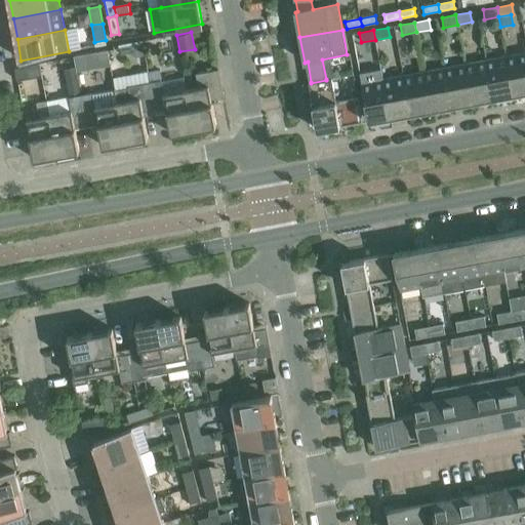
[(140,40),(119,45),(120,54),(130,52),(136,57),(144,55),(140,40)]
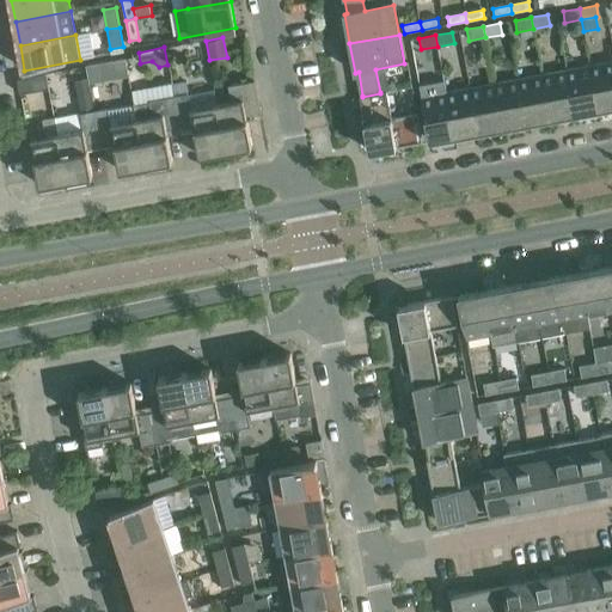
[(611,106),(611,61),(591,66),(599,110),(611,106)]
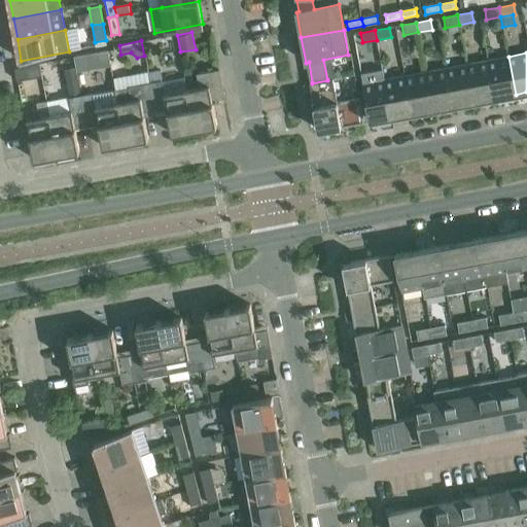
[(516,95),(508,57),(488,61),(494,98),(516,95)]
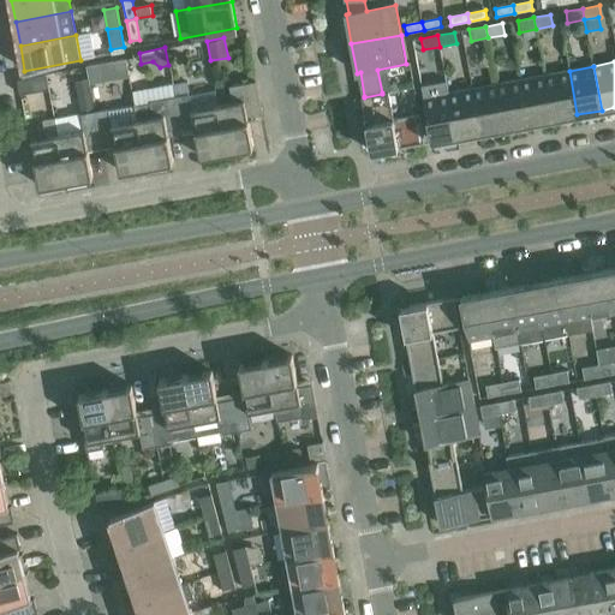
[(577,114),(569,71),(545,76),(553,119),(577,114)]
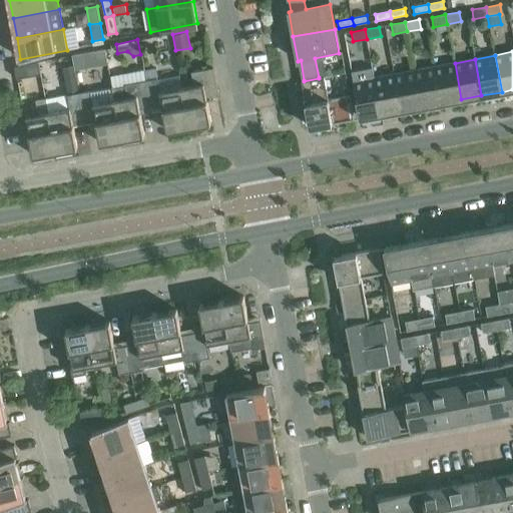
[(14,66),(16,79),(41,74),(38,62),(14,66)]
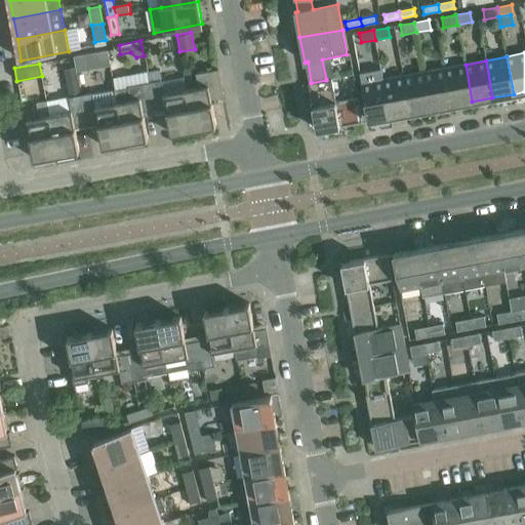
[(472,102),(466,65),(445,68),(451,106),(472,102)]
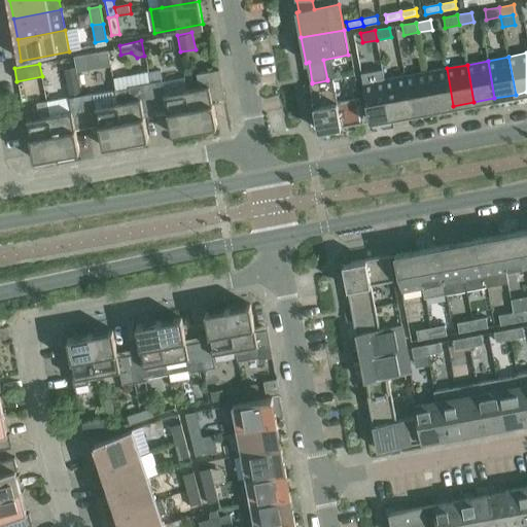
[(453,106),(447,68),(426,72),(432,109),(453,106)]
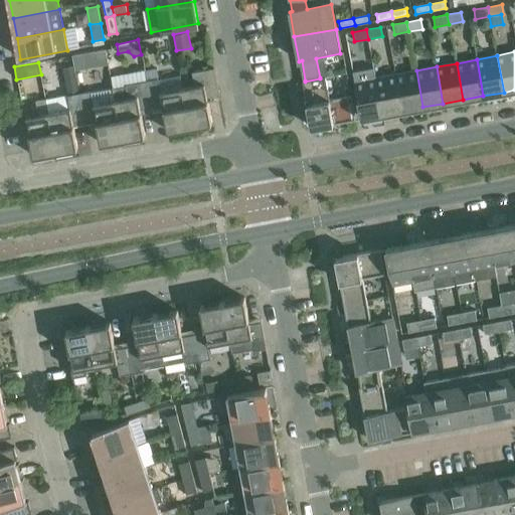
[(214,68),(192,72),(195,86),(183,88),(190,128),(212,124),(207,97),(219,95),(214,68)]
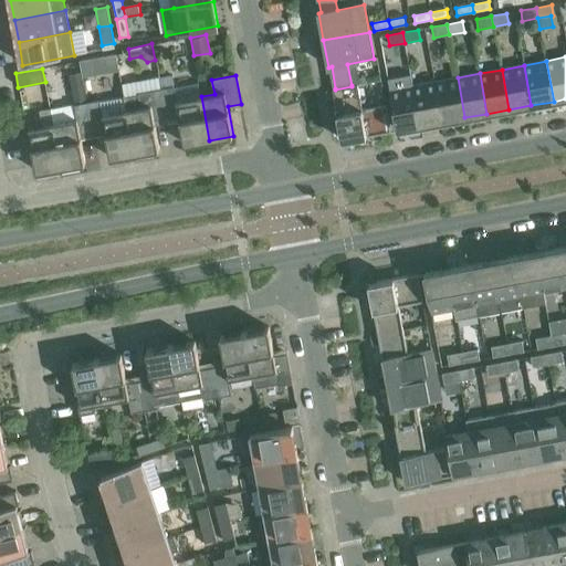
[(388,80),(397,130),(420,126),(412,86),(411,75),(388,80)]
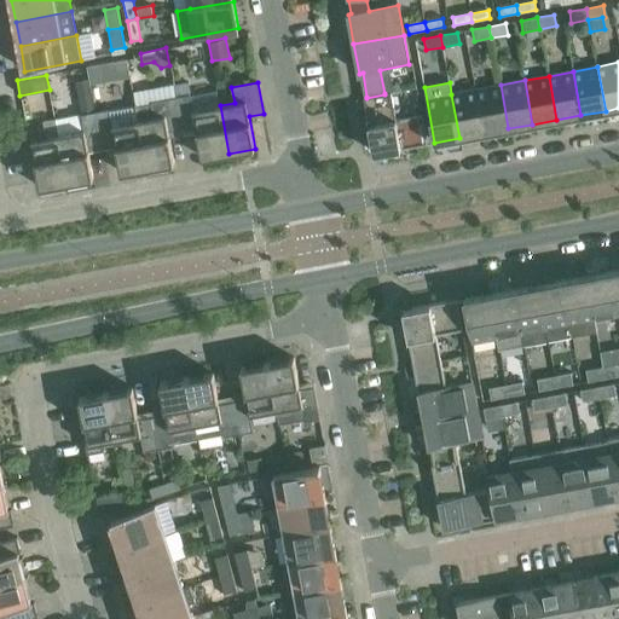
[(508,128),(501,85),(475,90),(484,133),(508,128)]
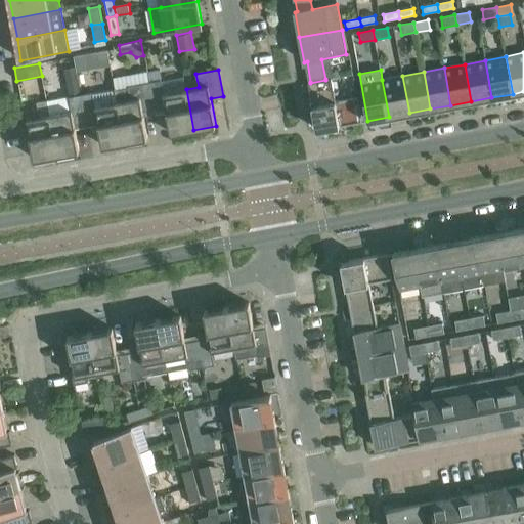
[(409,113),(402,76),(382,80),(389,117),(409,113)]
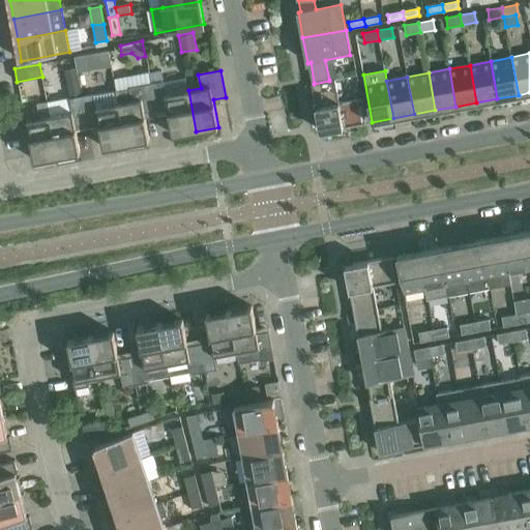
[(320,131),(366,123),(361,98),(340,102),(334,79),(329,80),(329,81),(314,84),(314,83),(312,83),(316,107),(320,131)]
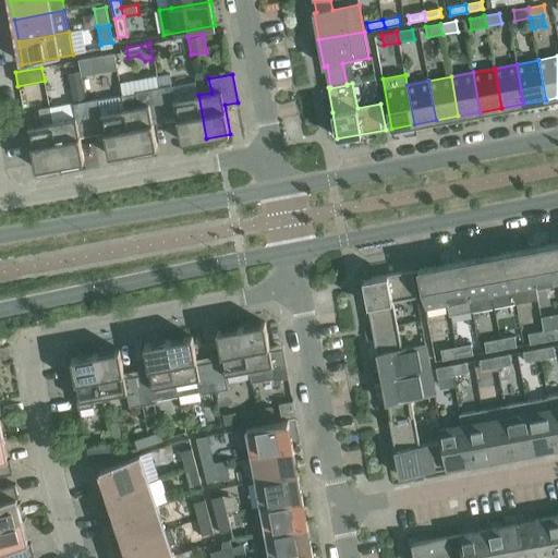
[(172,85),(159,87),(165,117),(177,114),(182,143),(206,138),(198,95),(174,99),(172,85)]
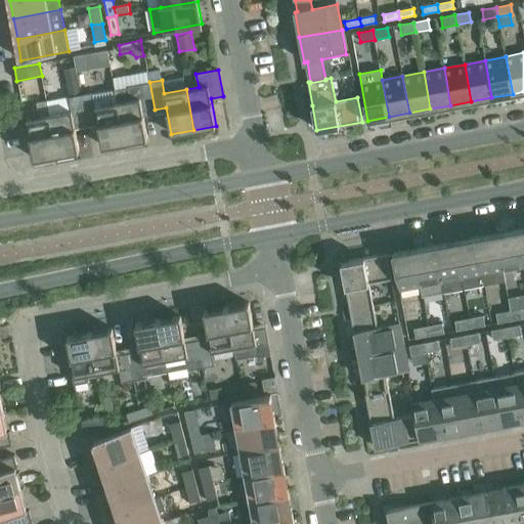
[(67,84),(69,95),(81,92),(79,82),(67,84)]
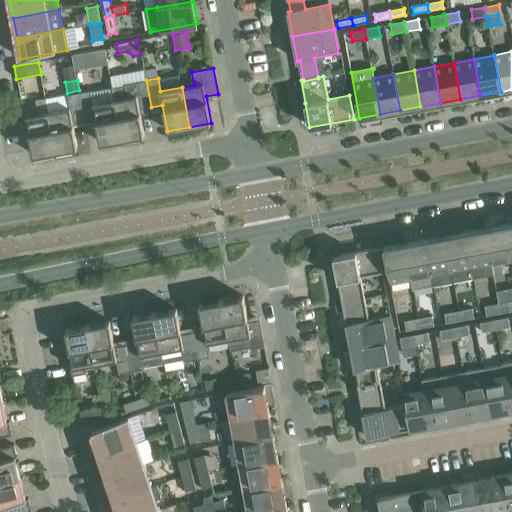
[(144,135),(139,109),(151,107),(146,80),(112,87),(122,139),(144,135)]
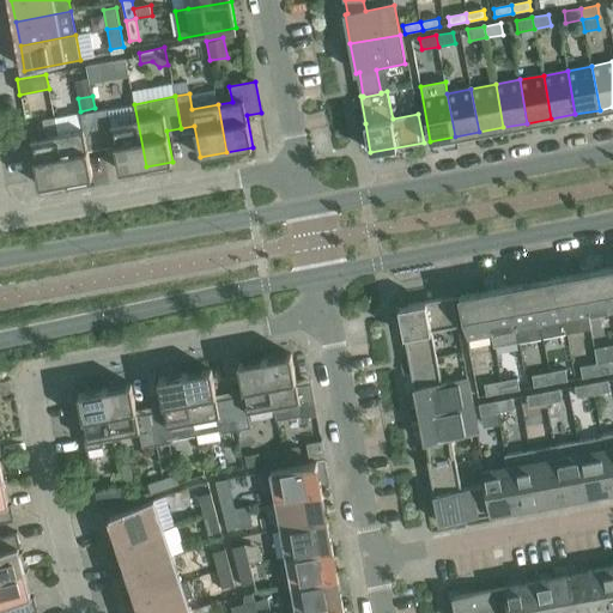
[(114,140),(120,171),(146,167),(134,104),(95,111),(101,143),(114,140)]
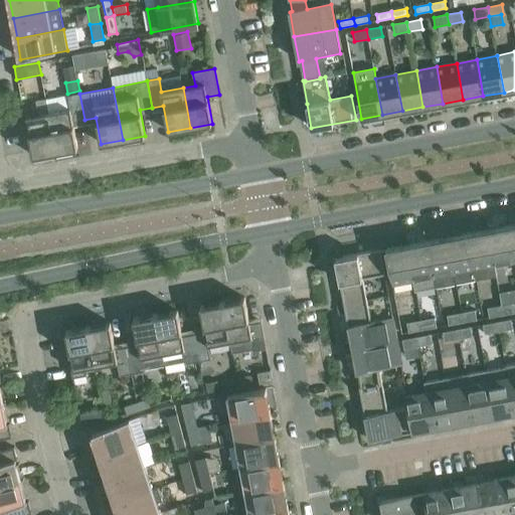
[(77,148),(72,122),(84,120),(79,94),(45,100),(48,113),(55,153),(77,148)]
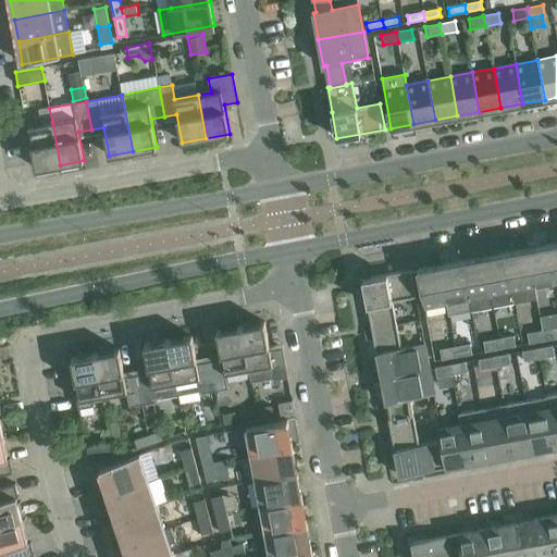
[(24,120),(28,141),(31,140),(36,170),(60,165),(52,122),(41,124),(40,116),(24,120)]
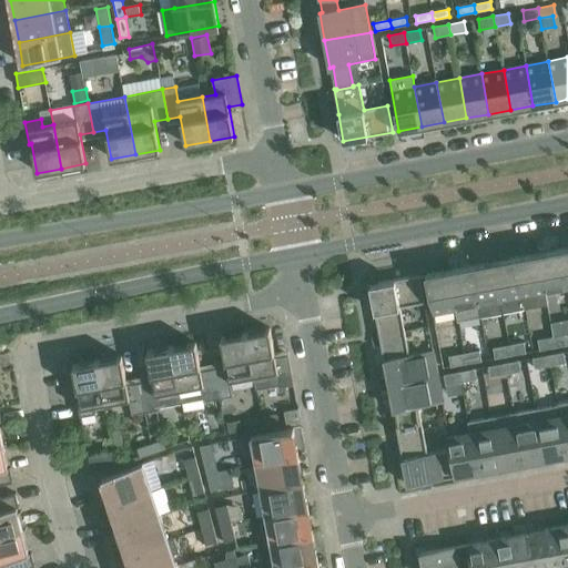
[(567,290),(560,250),(538,254),(545,294),(567,290)]
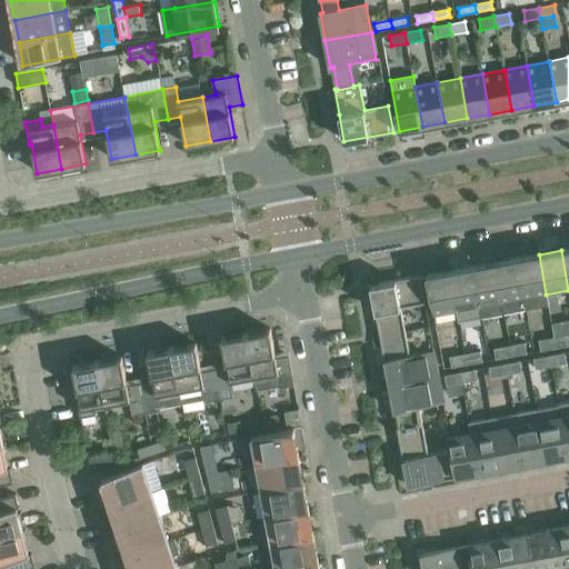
[(548,306),(546,295),(539,255),(517,258),(526,310),(548,306)]
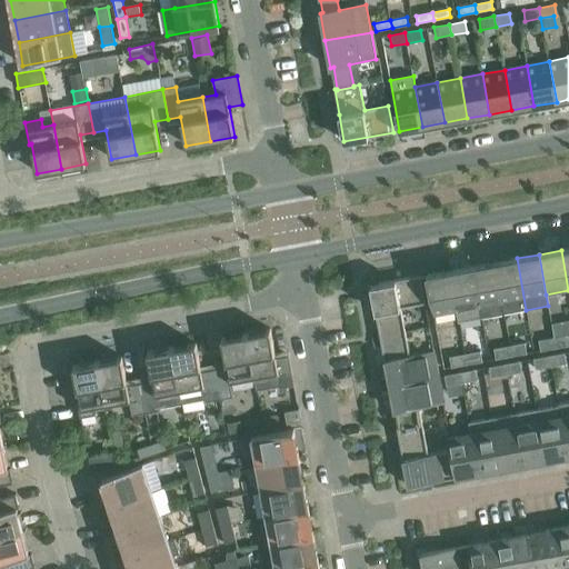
[(526,310),(517,258),(495,262),(503,313),(526,310)]
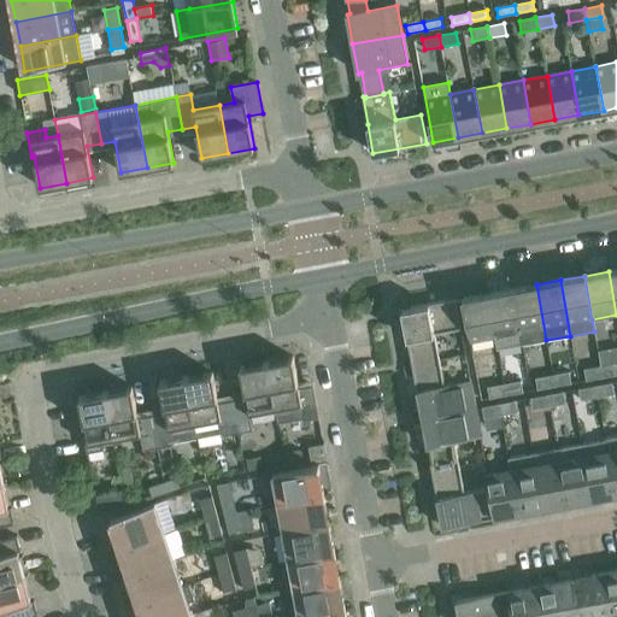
[(546,340),(536,285),(512,289),(522,345),(546,340)]
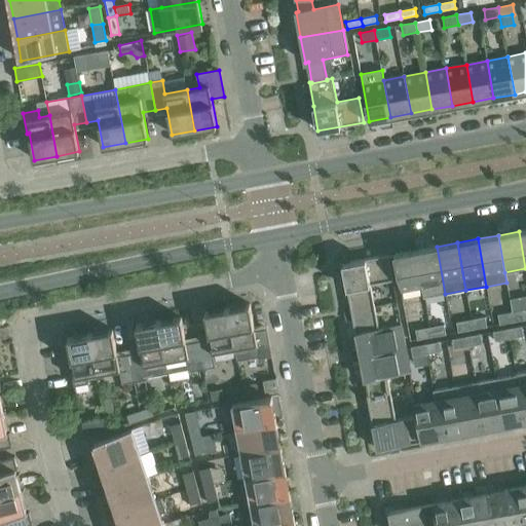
[(421,288),(423,298),(445,294),(437,247),(415,251),(422,288),(421,288)]
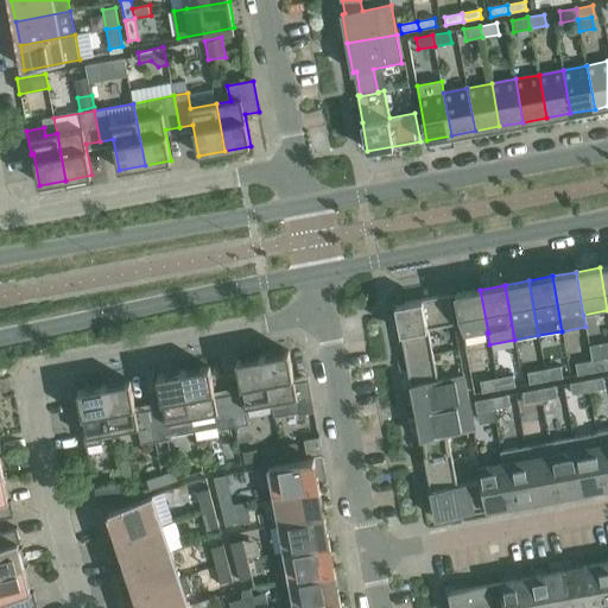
[(463,337),(487,333),(488,333),(480,290),(456,293),(463,337)]
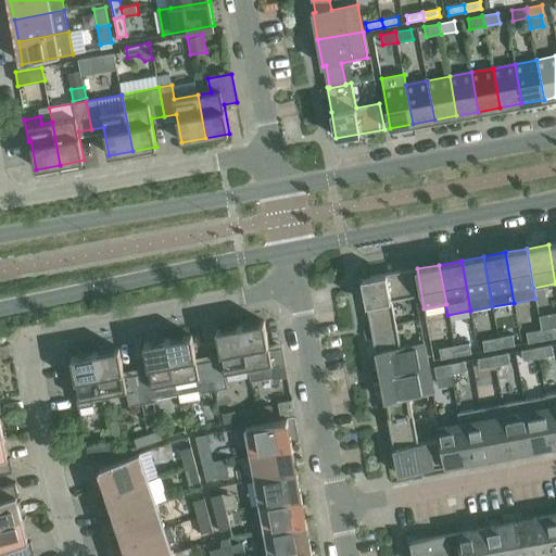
[(411,270),(362,279),(371,328),(396,324),(391,301),(415,295),(411,270)]
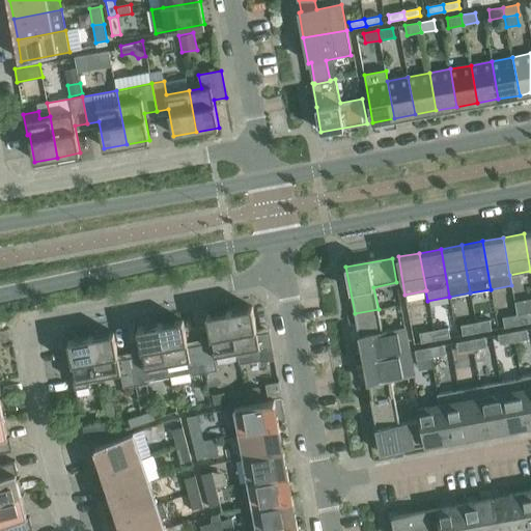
[(530,298),(514,302),(518,315),(530,312),(530,298)]
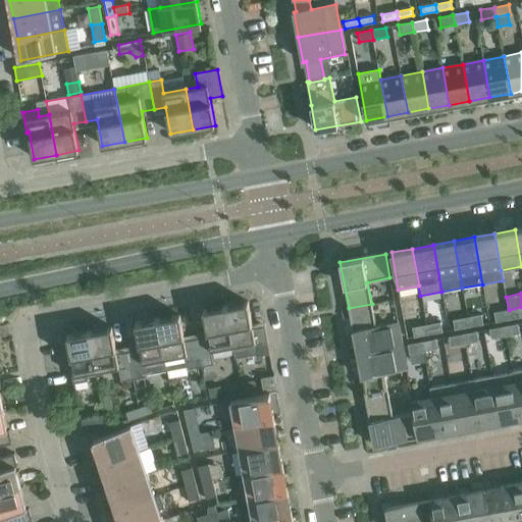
[(257,354),(257,356),(270,354),(265,326),(253,328),(248,302),(225,306),(232,347),(235,358),(257,354)]
